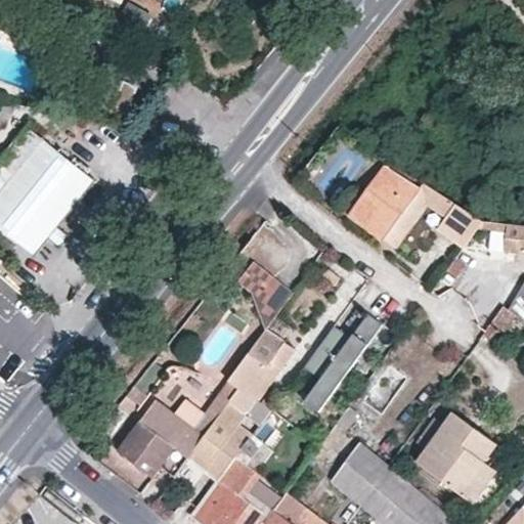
[(155,13),(133,0),(128,0),(120,13),(144,29),(155,13)]
